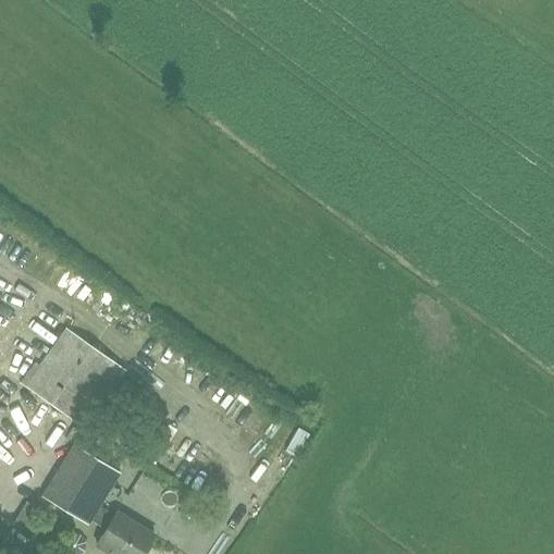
[(75,283),(69,292),(88,304),(94,294),(75,283)]
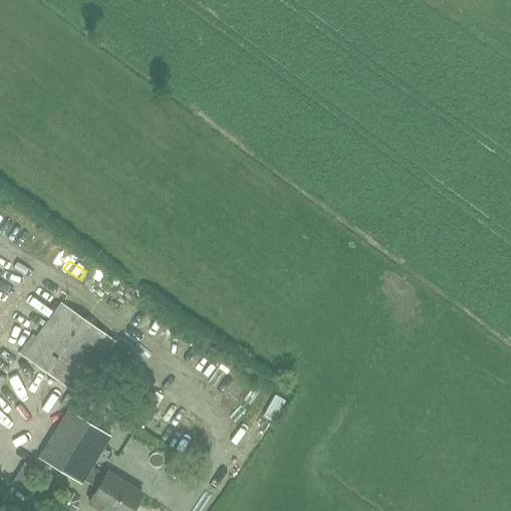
[(60,302),(28,347),(24,354),(76,392),(113,339),(60,302)]
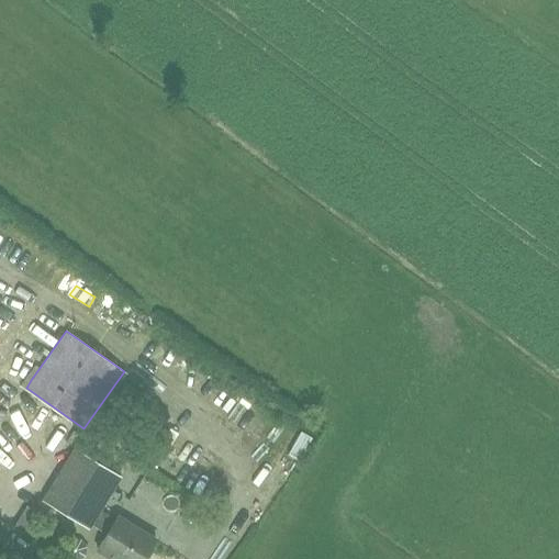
[(42,332),(24,356),(33,362),(51,337),(42,332)]
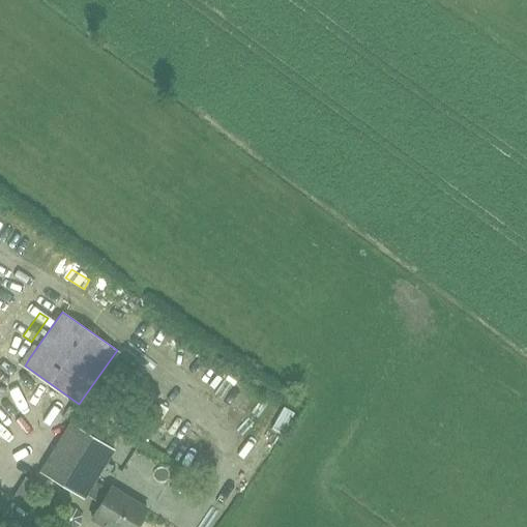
[(70,421),(63,434),(41,470),(84,496),(87,492),(101,500),(92,517),(110,526),(134,526),(147,506),(111,485),(109,488),(93,478),(112,447),(70,421)]
